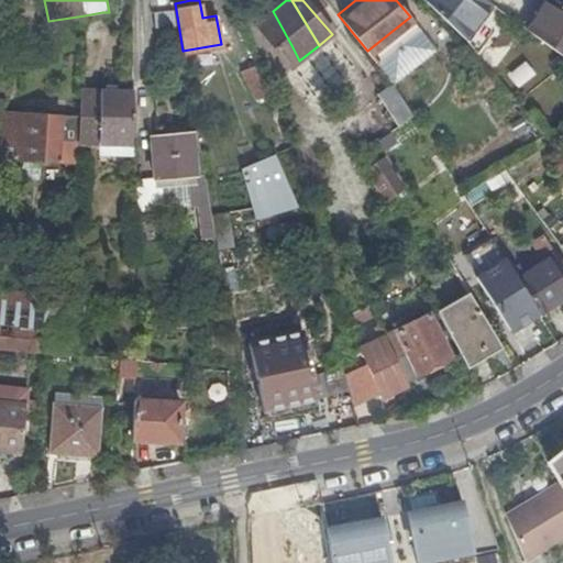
[(449,0),(426,0),(464,37),(476,24),(449,0)]
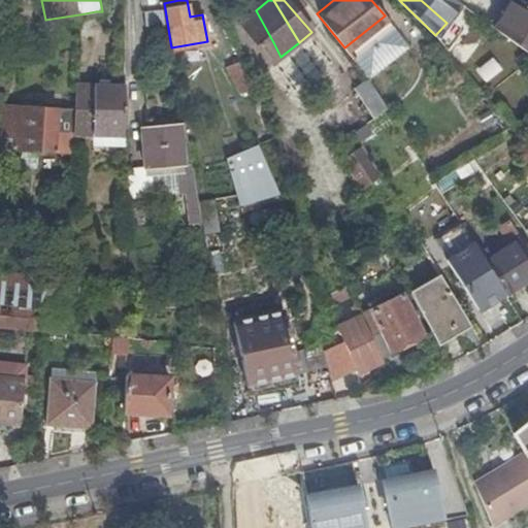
[(456,0),(421,0),(447,23),(463,5),(456,0)]
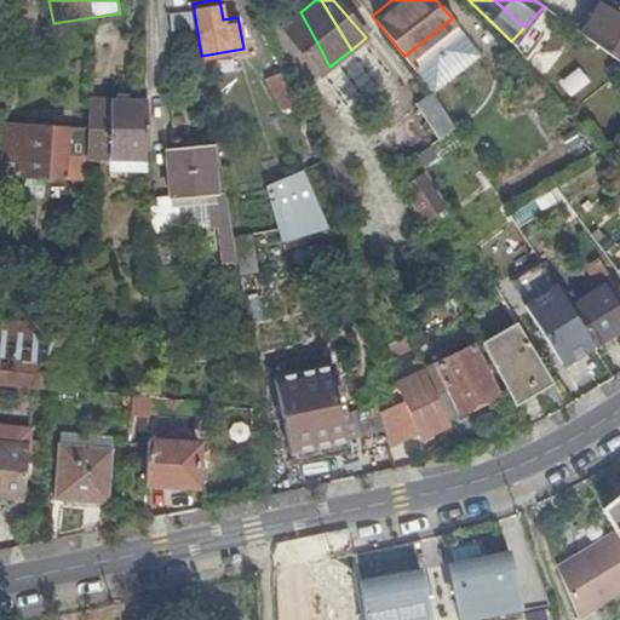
[(619,63),(619,5),(612,0),(600,0),(580,33),(619,63)]
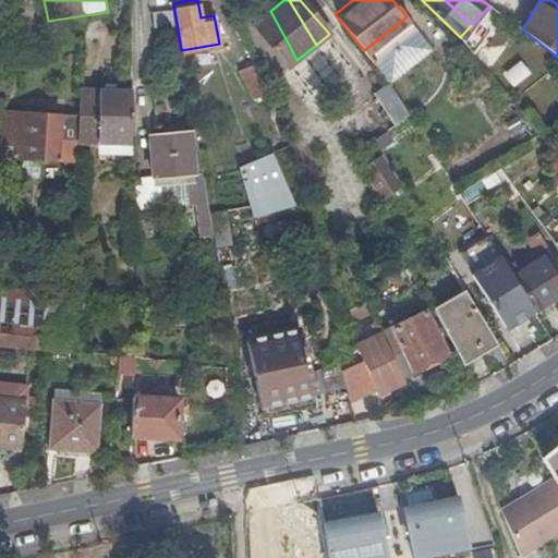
[(253,25),(275,51),(289,45),(270,11),(253,25)]
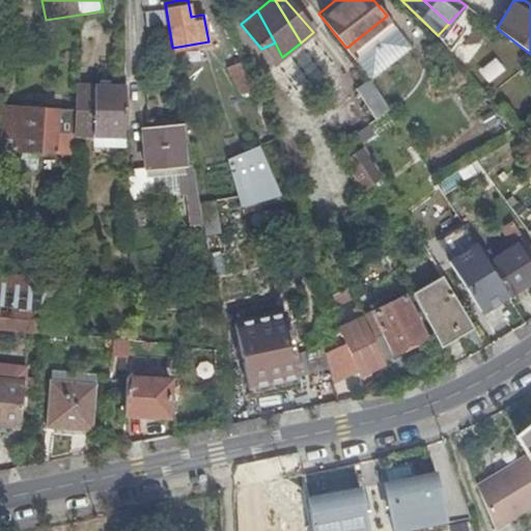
[(412,46),(387,16),(346,48),(366,74),(370,79),(370,80),(412,46)]
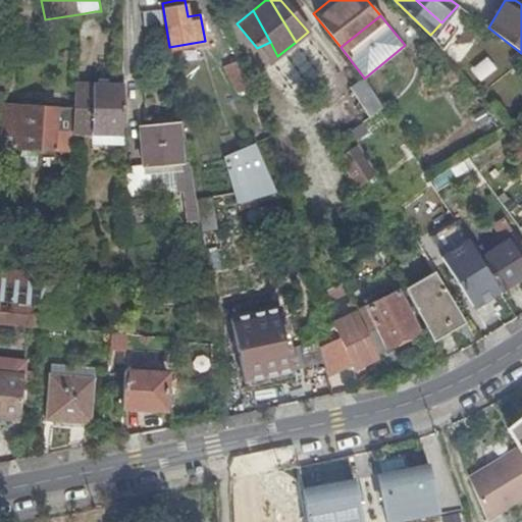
[(269,62),(277,56),(270,42),(257,48),(269,62)]
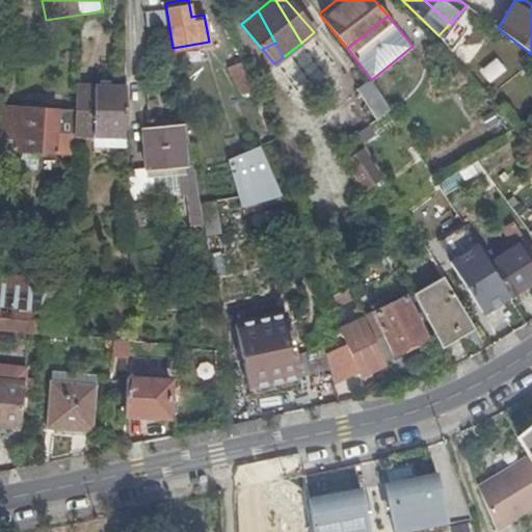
[(242,95),(257,88),(243,60),(230,68),(242,95)]
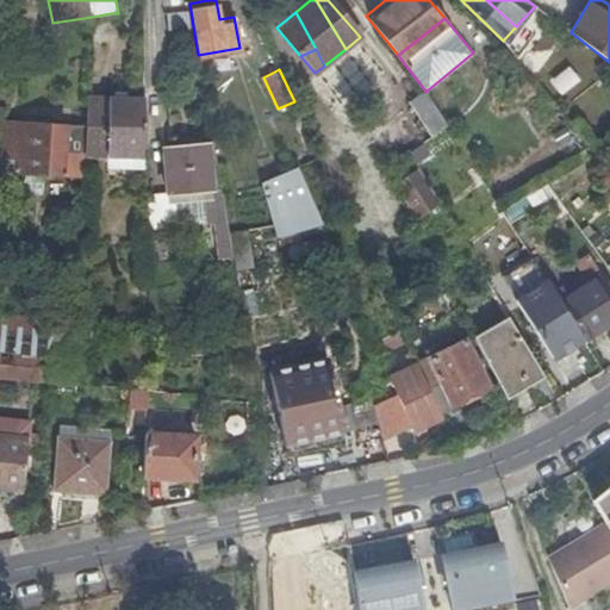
[(404,104),(425,138),(447,125),(425,92),(425,91),(404,104)]
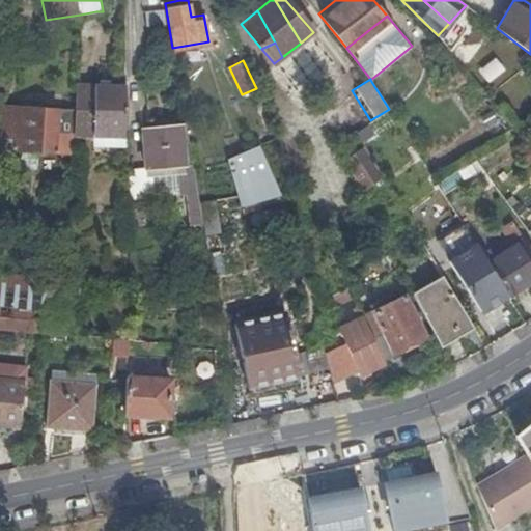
[(94,85),(77,86),(76,110),(75,138),(92,138),(94,85)]
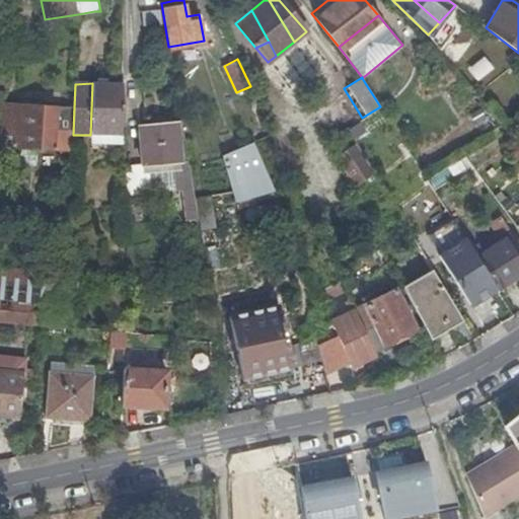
[(90,135),(110,134),(110,83),(92,83),(90,135)]
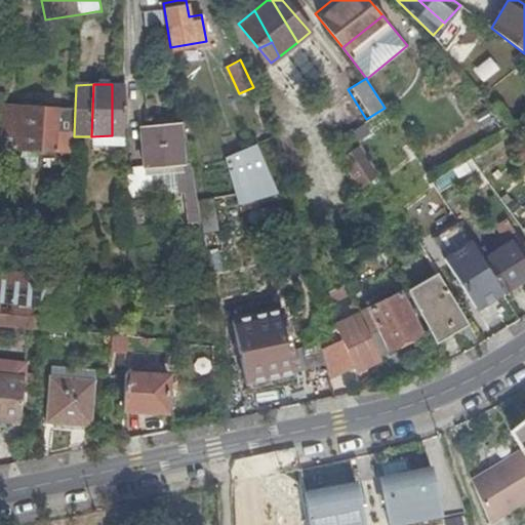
[(124,84),(112,84),(112,135),(125,135),(124,84)]
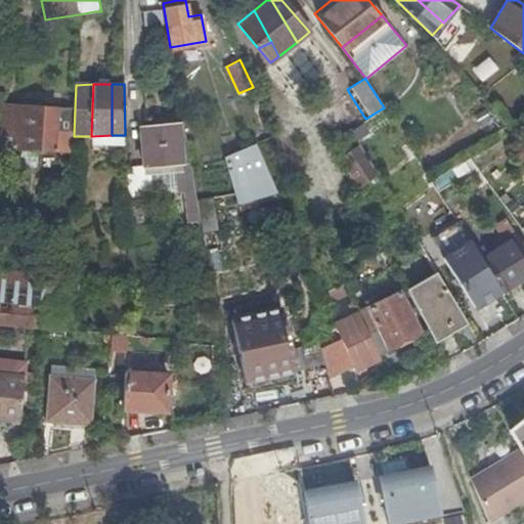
[(36,150),(73,153),(74,136),(75,108),(0,104),(0,147),(20,149),(36,150)]
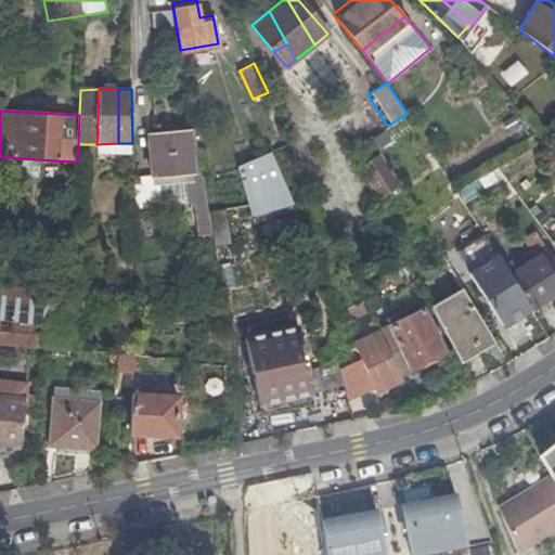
[(191,173),(152,176),(150,151),(139,152),(140,207),(195,207),(199,237),(211,235),(208,211),(194,131),(188,131),(191,173)]
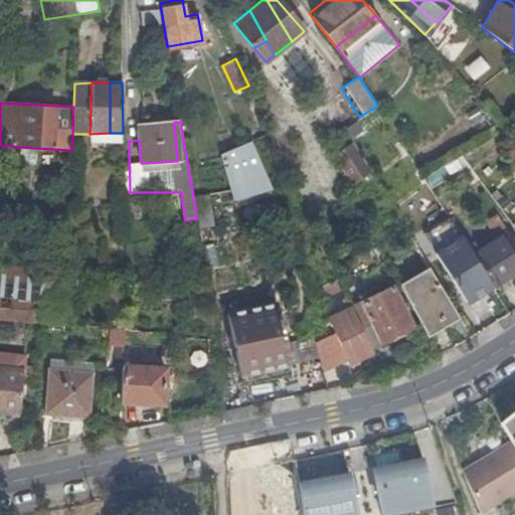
[(137,125),(139,140),(141,163),(177,161),(174,122),(137,125)]
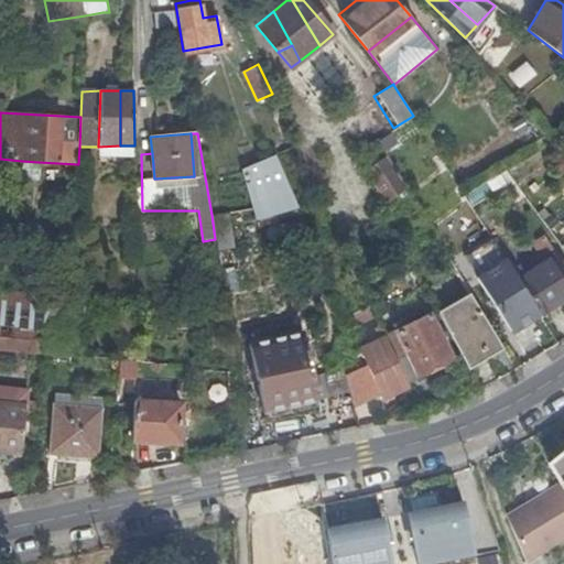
[(256,220),(295,205),(273,154),(240,170),(256,220)]
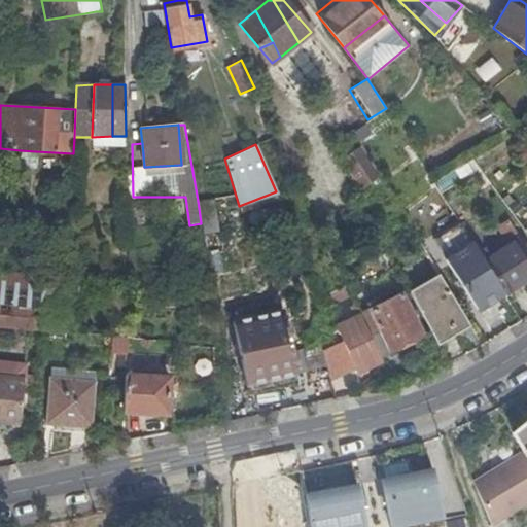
[(376,176),(359,147),(346,155),(348,160),(343,162),(357,186),(376,176)]
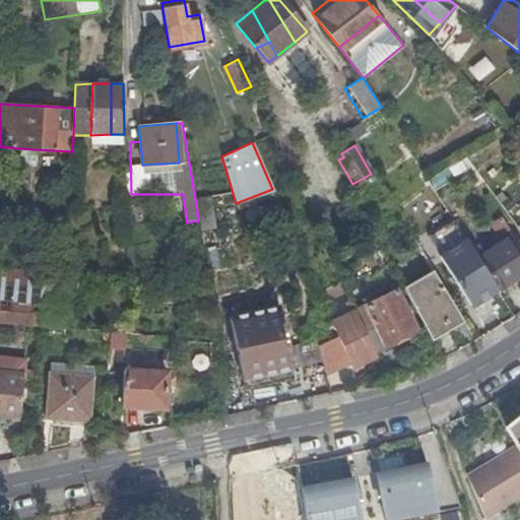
[(212,195),(195,198),(198,220),(200,231),(217,228),(212,195)]
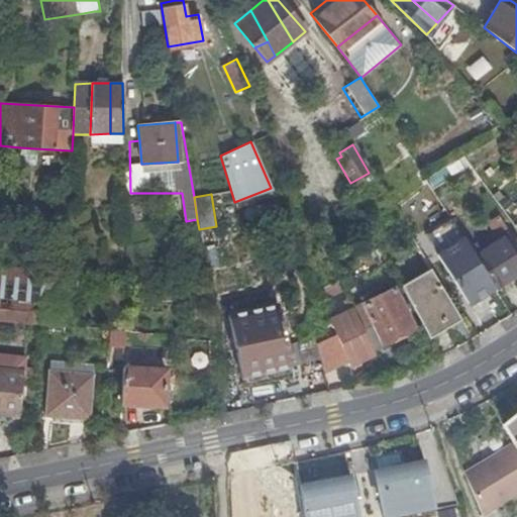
[(516,244),(509,233),(475,255),(493,285),(495,288),(516,273),(516,244)]
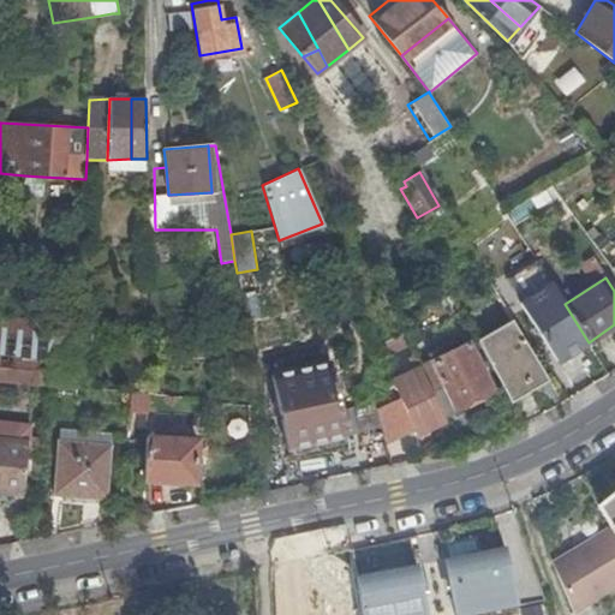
[(556,357),(586,339),(565,304),(549,280),(519,298),(556,357)]
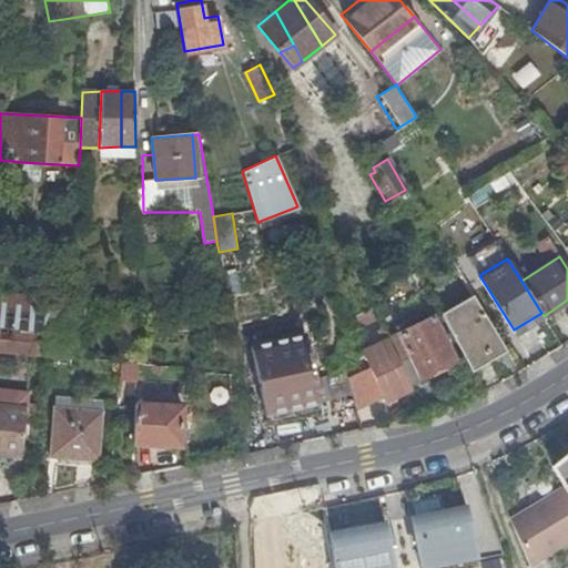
[(417,291),(411,279),(378,295),(384,307),(417,291)]
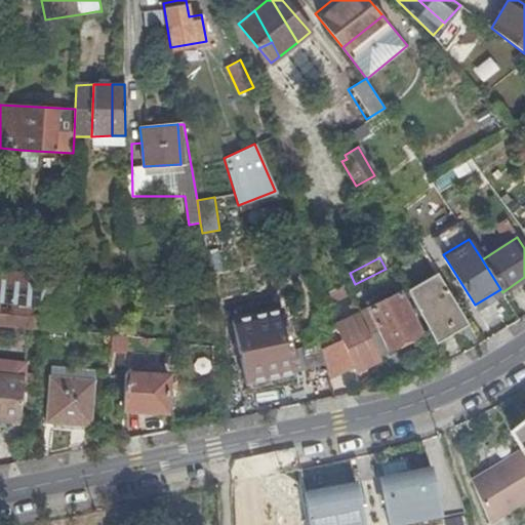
[(0,303),(41,308),(40,327),(66,330),(68,275),(46,273),(46,275),(0,270),(0,303)]
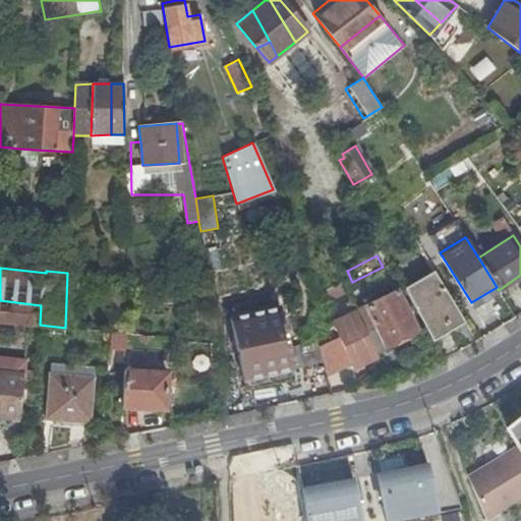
[(433,273),(403,289),(429,337),(462,320),(433,273)]
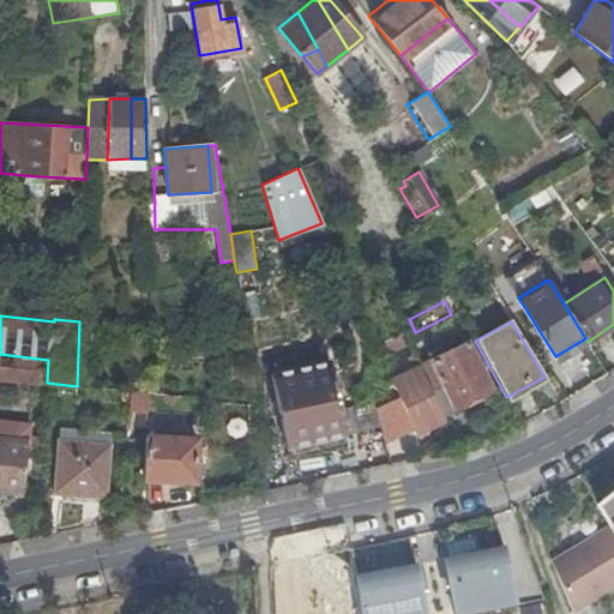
[(467,341),(452,348),(441,354),(417,366),(421,374),(440,415),(453,409),(451,404),(468,397),(469,399),(491,390),(467,341)]
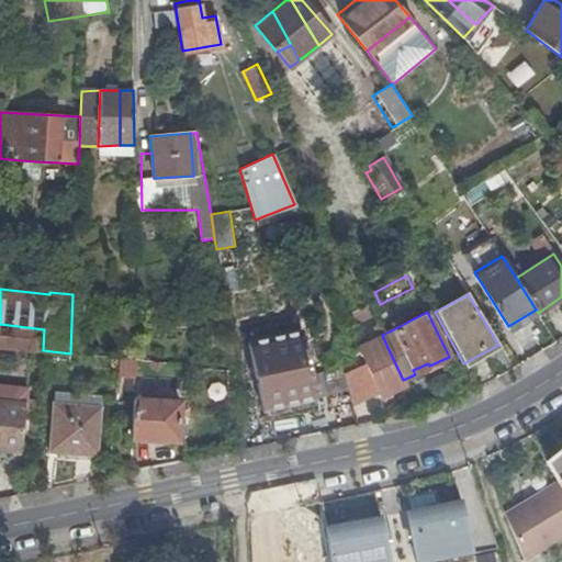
[(404,324),(414,318),(411,313),(390,324),(391,325),(402,319),(404,324)]
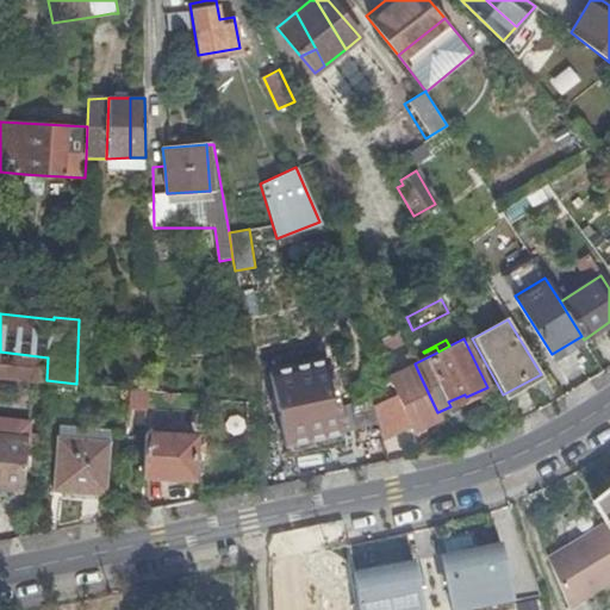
[(0,374),(47,380),(48,358),(0,352),(0,374)]
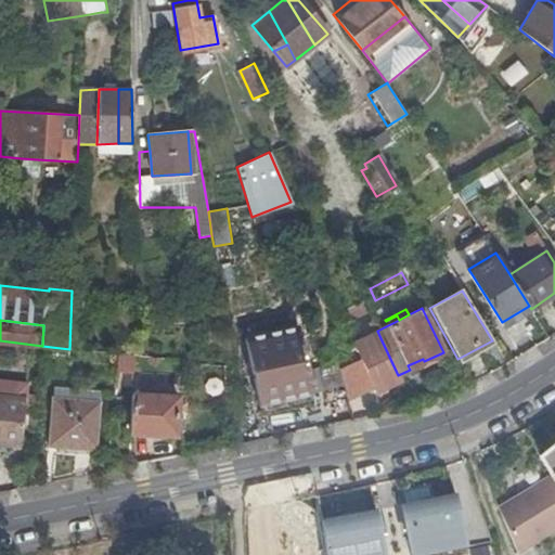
[(293,327),(245,337),(257,401),(307,390),(293,327)]
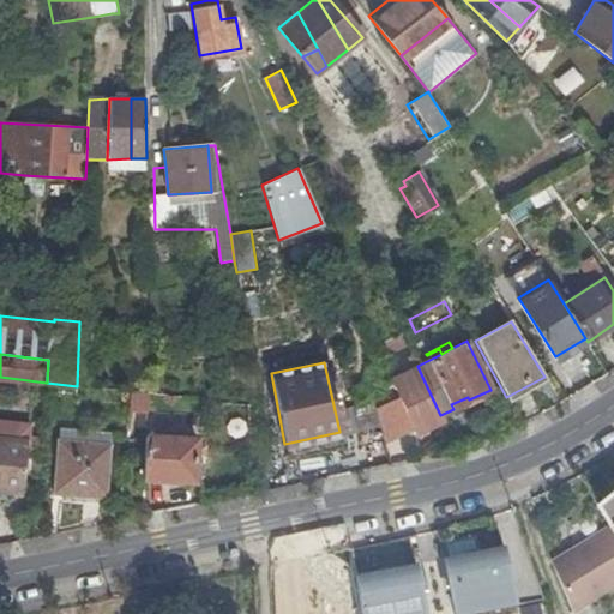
[(421,374),(393,386),(397,395),(419,440),(446,428),(440,415),(421,374)]
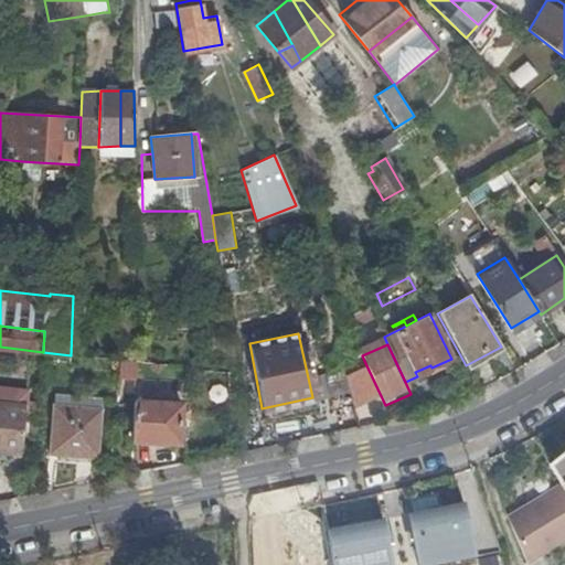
[(180,404),(134,402),(131,440),(178,444),(180,404)]
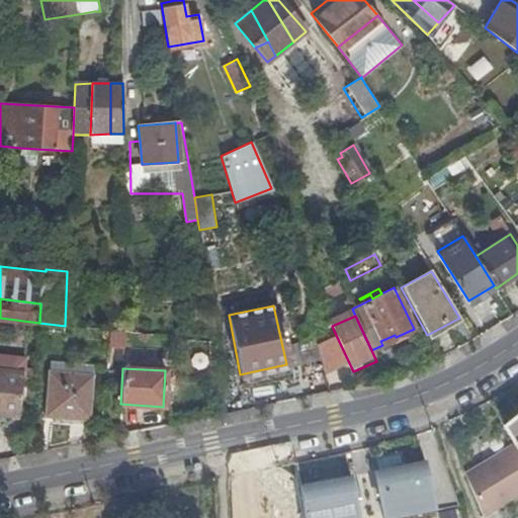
[(24,373),(0,369),(0,413),(18,415),(24,373)]
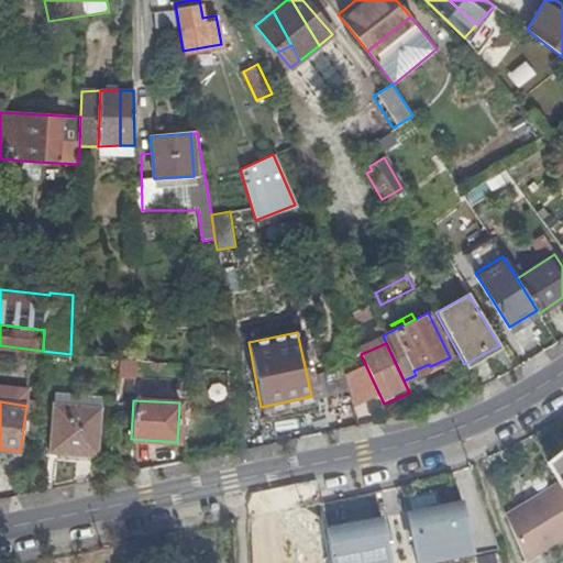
[(99,408),(53,404),(47,451),(95,455),(99,408)]
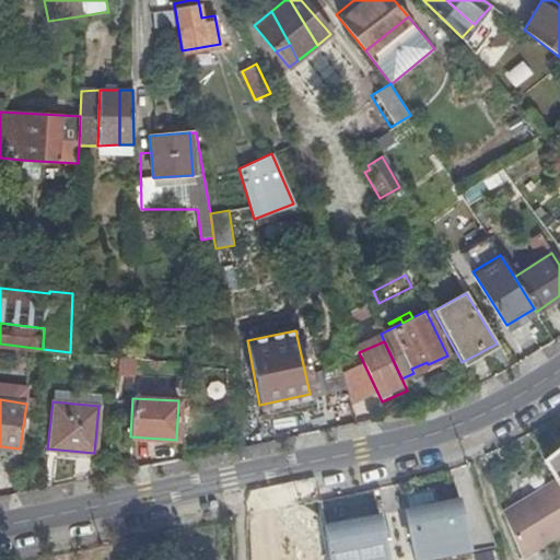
[(559,444),(543,457),(553,476),(559,486),(559,444)]
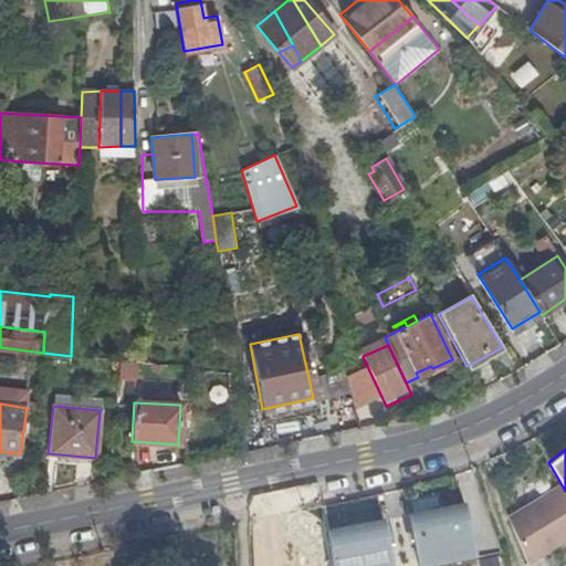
[(565,491),(559,481),(524,502),(546,551),(565,538),(565,491)]
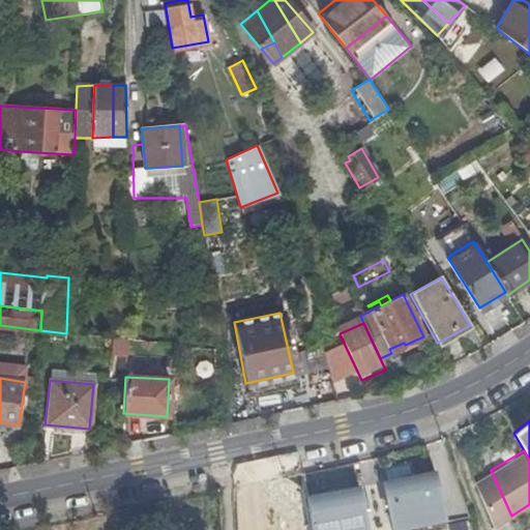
[(441,529),(429,470),(377,481),(303,497),(304,500),(307,529),(441,529)]
